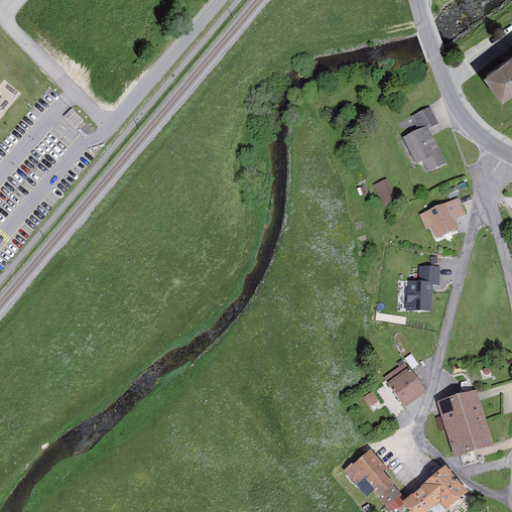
[(511,50),(483,72),(500,96),(511,87),(511,50)]
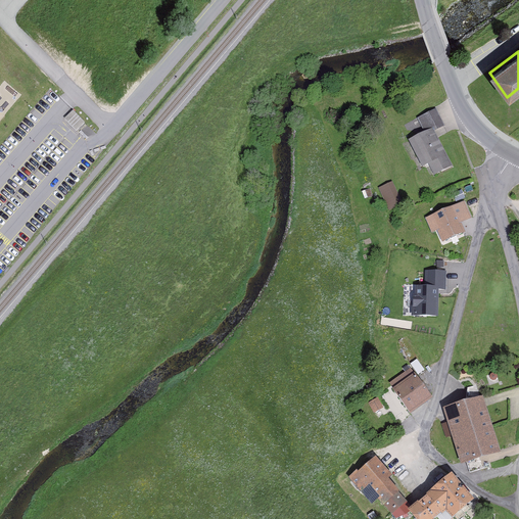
[(431,125),(406,139),(421,167),(429,161),(435,172),(453,162),(431,125)]
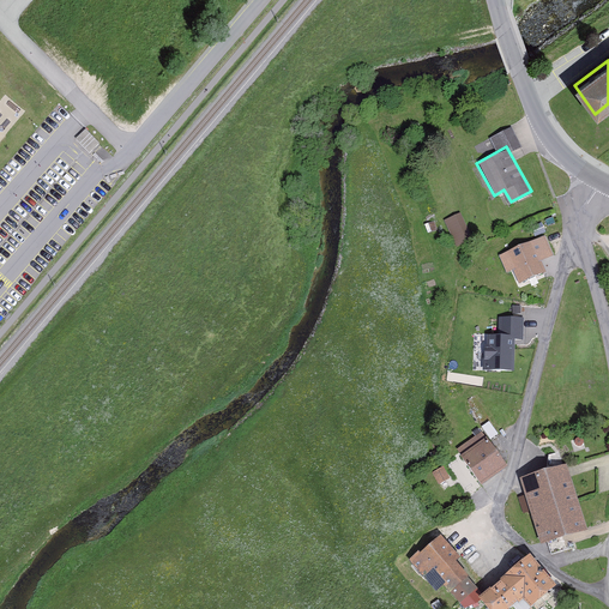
[(456,242),(474,235),(463,211),(446,217),(456,242)]
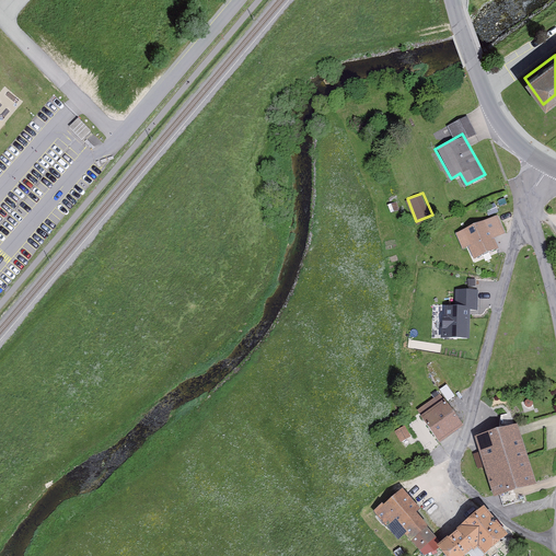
[(455,230),(463,246),(470,243),(477,262),(504,250),(497,234),(507,230),(498,210),(455,230)]
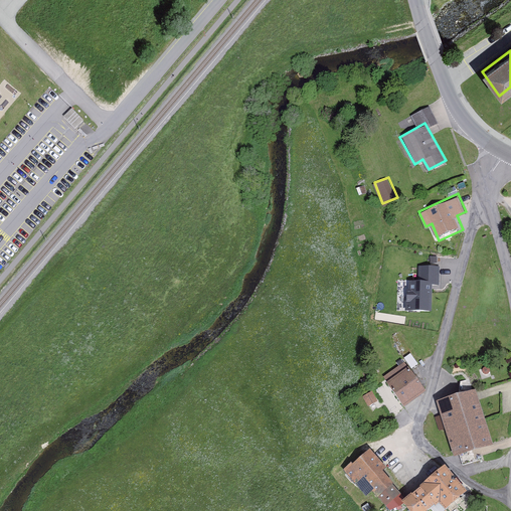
[(443,263),(421,263),(421,280),(411,280),(410,308),(435,309),(436,285),(443,285),(443,263)]
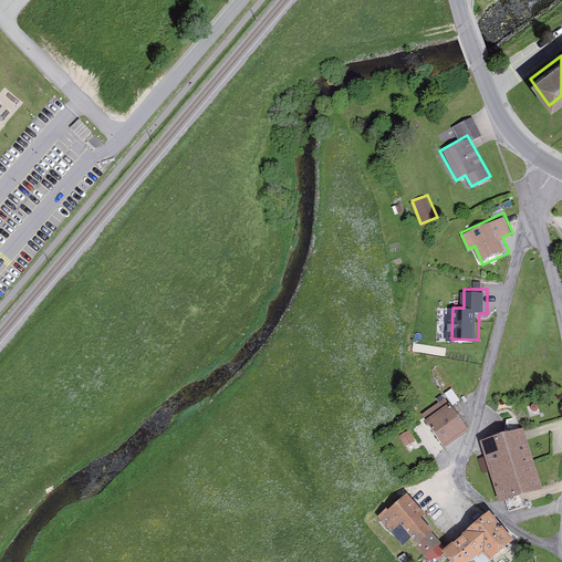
[(440,446),(468,426),(450,402),(424,422),(440,446)]
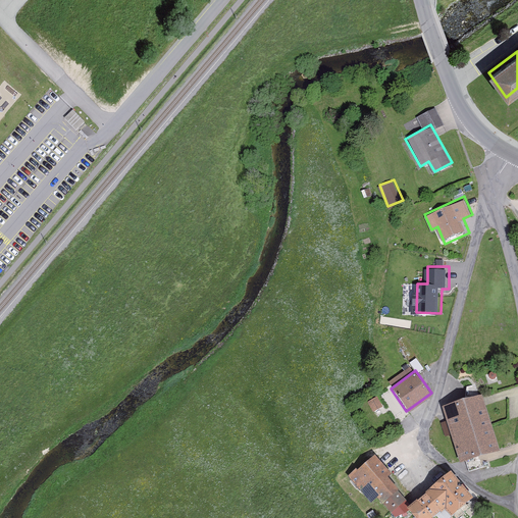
[(451,434),(490,424),(482,394),(443,404),(451,434)]
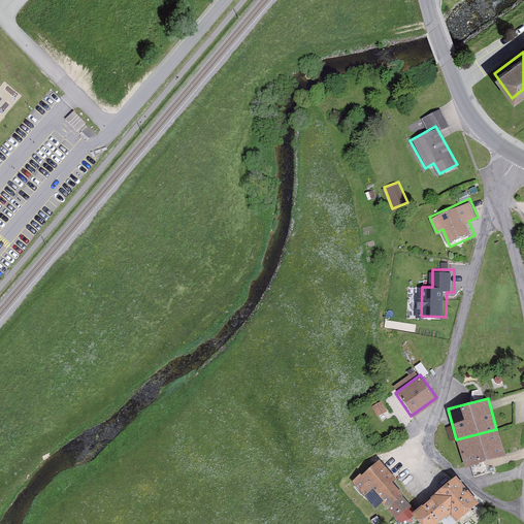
[(456,439),(462,465),(502,455),(496,429),(456,439)]
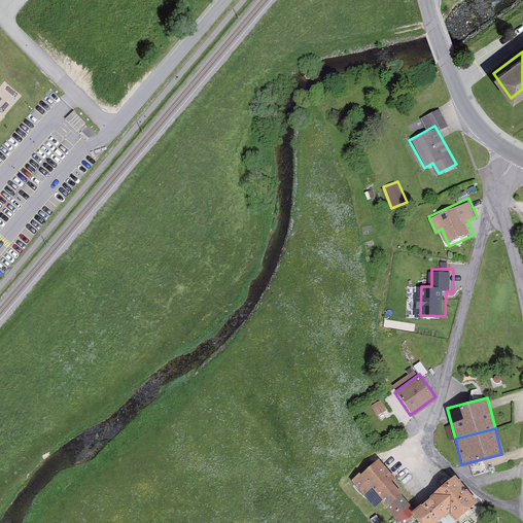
[(389,520),(410,502),(375,461),(354,479),(389,520)]
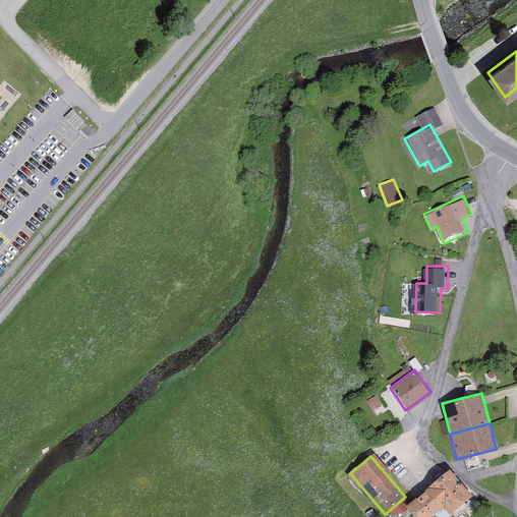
[(447,470),(400,507),(407,516),(424,516),(440,506),(445,513),(467,496),(447,470)]
